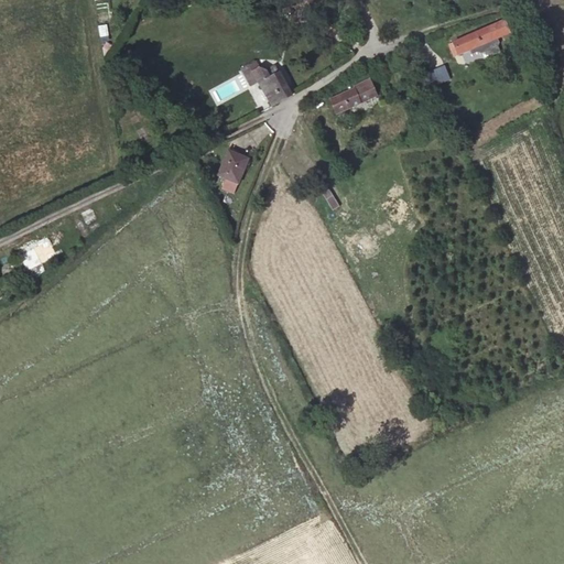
[(487,35),(455,51),(462,63),(494,49),(487,35)]
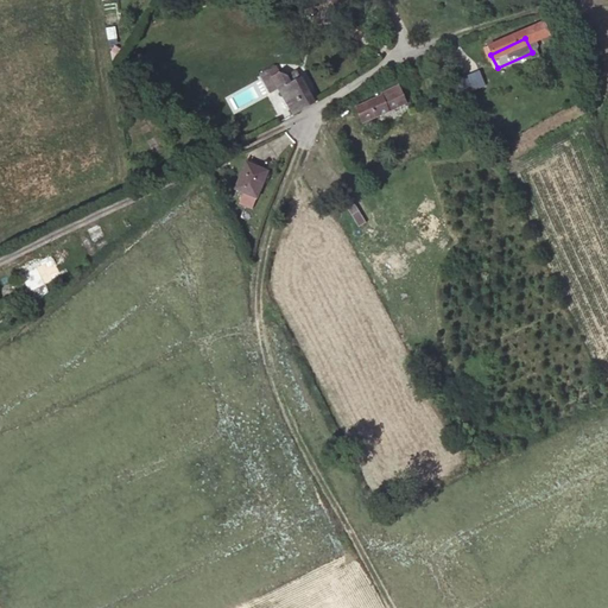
[(260,77),(277,69),(274,65),(259,75),(260,77)]
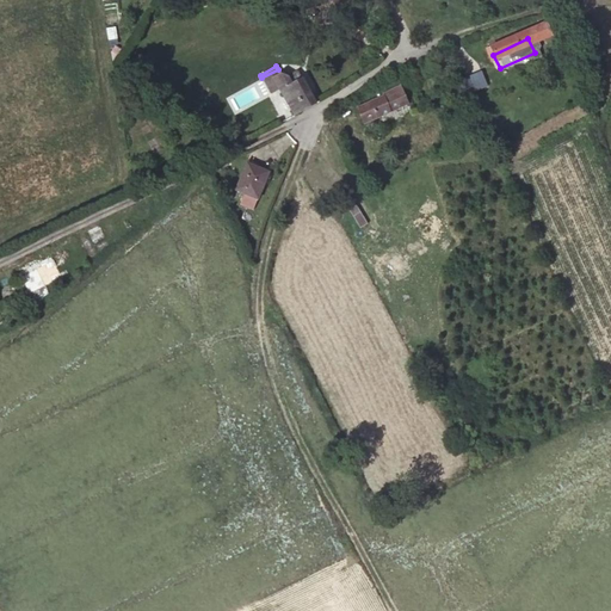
[(294,116),(315,103),(298,73),(289,78),(282,78),(278,69),(261,78),(270,93),(279,88),(294,116)]
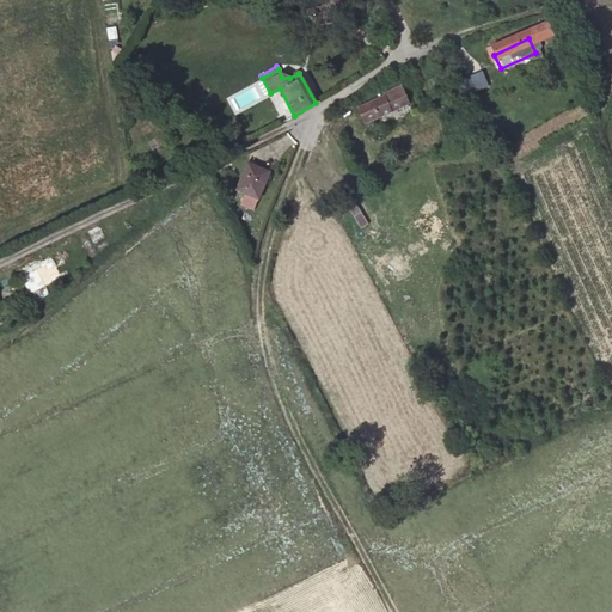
[(475,92),(489,87),(484,72),(469,77),(475,92)]
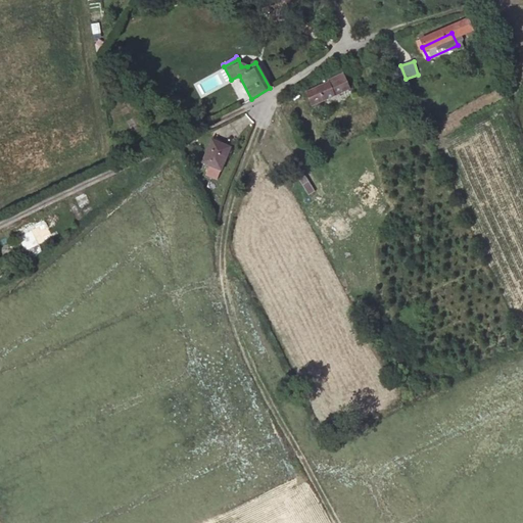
[(453,70),(441,75),(444,84),(456,79),(453,70)]
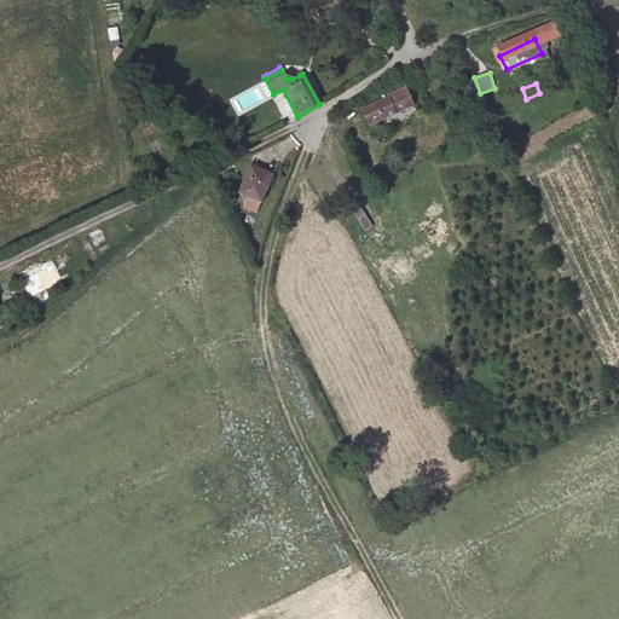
[(409,85),(366,104),(375,122),(416,103),(409,85)]
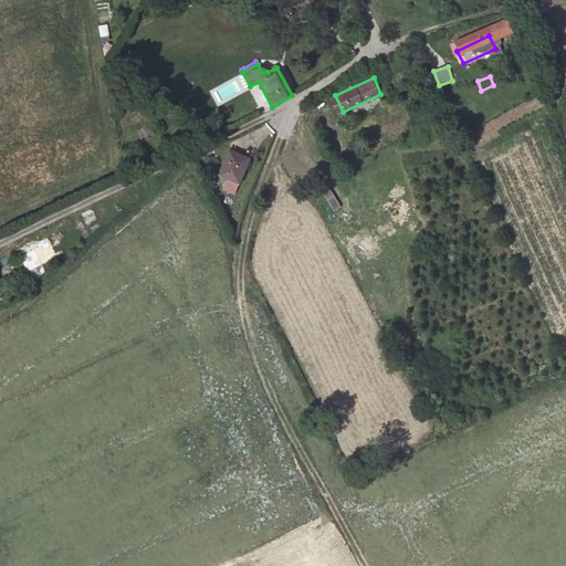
[(232,199),(249,163),(230,153),(217,180),(226,185),(221,194),(232,199)]
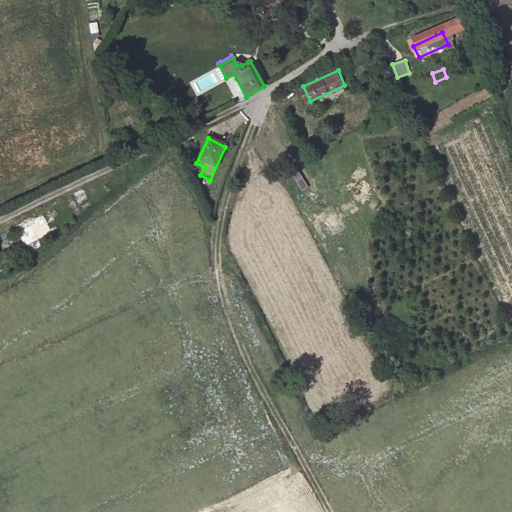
[(85,191),(74,194),(80,215),(88,213),(85,202),(88,201),(85,191)]
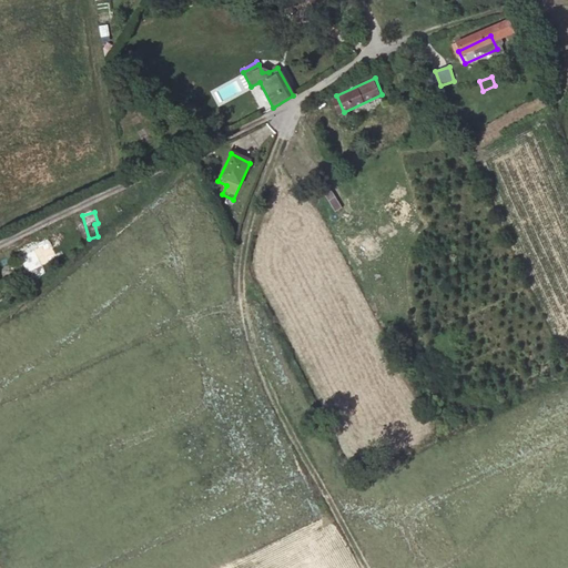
[(82,220),(71,223),(75,236),(85,233),(82,220)]
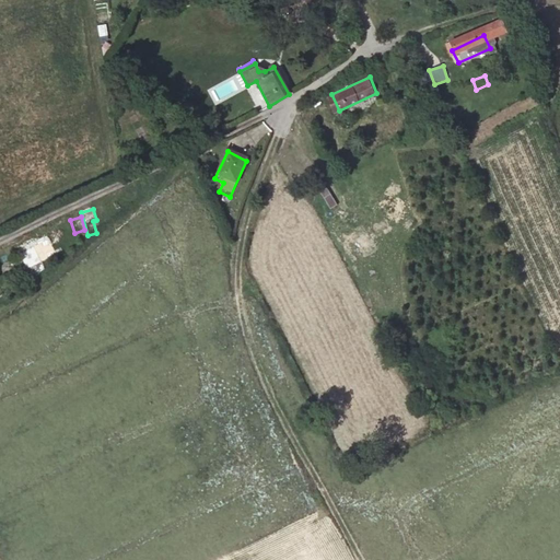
[(26,275),(61,260),(54,242),(51,243),(48,234),(15,246),(26,275)]
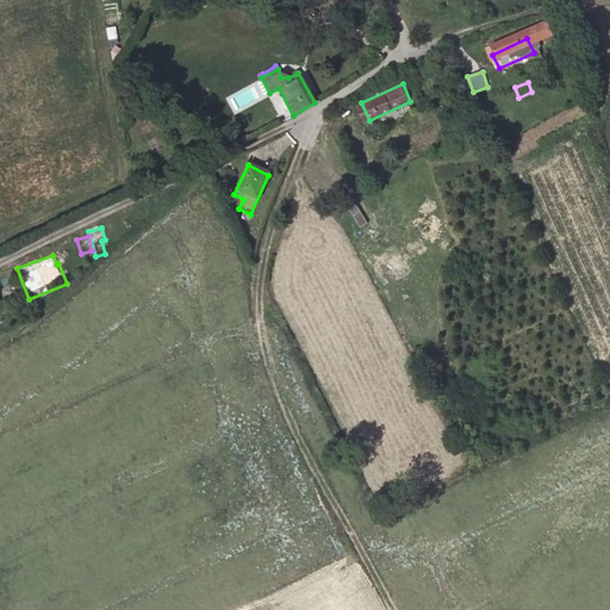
[(388,266),(397,281),(409,275),(400,259),(388,266)]
